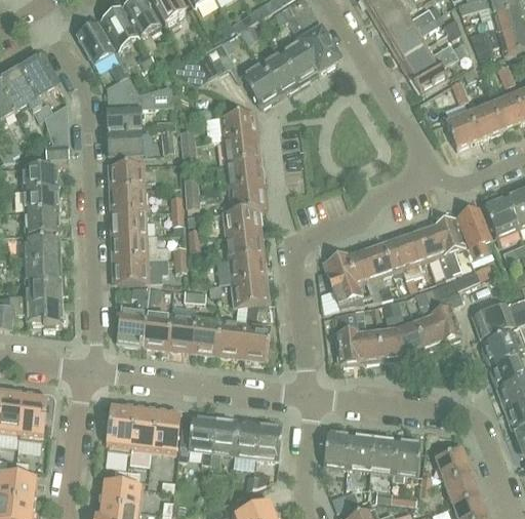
[(138,0),(122,9),(139,39),(147,52),(148,52),(157,46),(149,33),(161,27),(146,0),(138,0)]
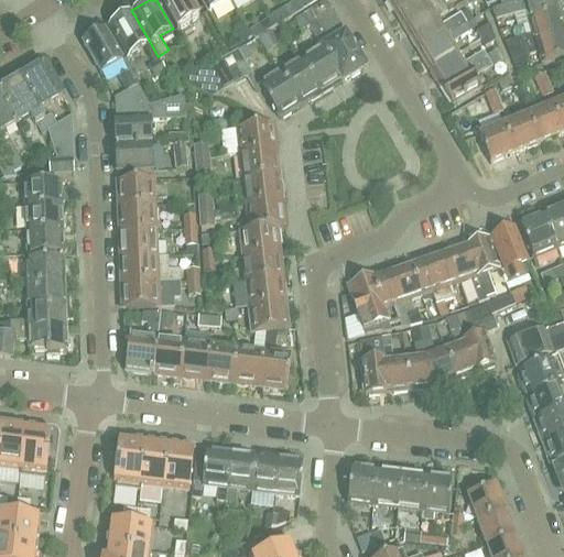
[(176,26),(199,12),(192,0),(161,0),(176,26)]
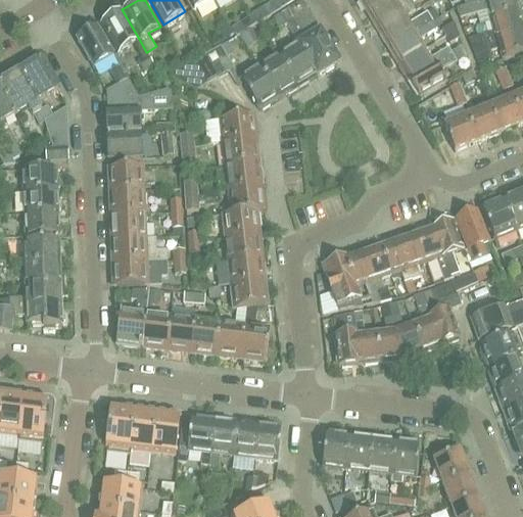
[(318,73),(334,62),(336,55),(320,28),(303,0),(296,0),(280,10),(286,21),(294,16),(305,37),(298,41),(315,69),(318,73)]
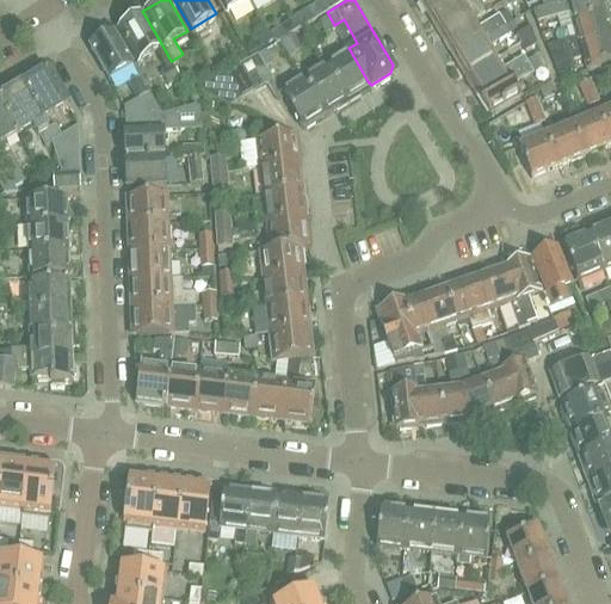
[(421,0),(426,7),(427,6),(432,13),(455,0),(421,0)]
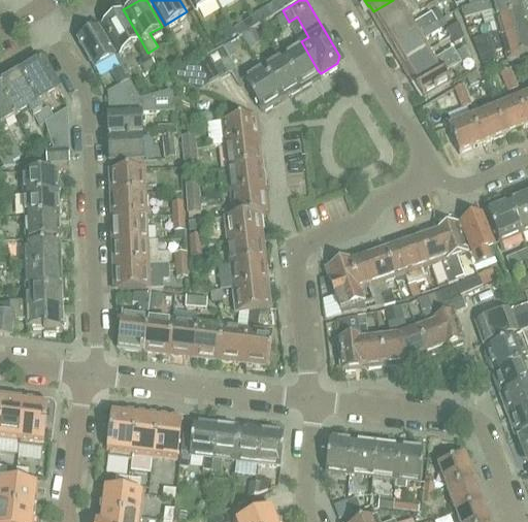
[(393,0),(373,11),(377,18),(375,19),(382,28),(383,27),(384,28),(409,12),(419,6),(415,0),(393,0)]
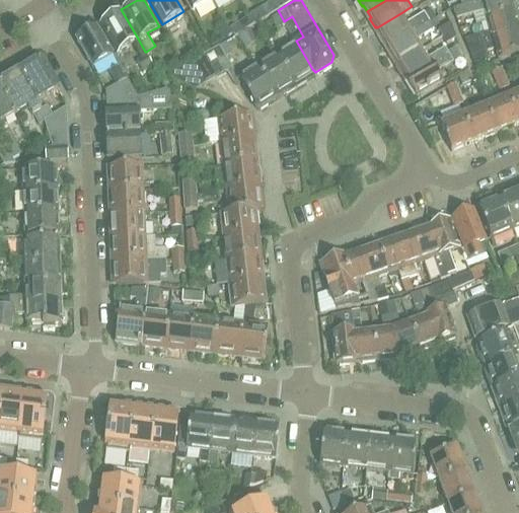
[(452,5),(455,14),(456,15),(472,11),(474,17),(487,14),(515,6),(513,0),(463,0),(460,1),(460,2),(452,5)]
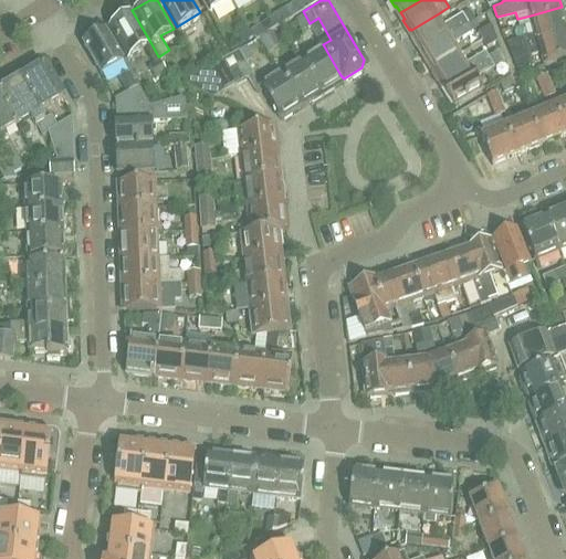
[(271,11),(278,21),(292,12),(286,2),(271,11)]
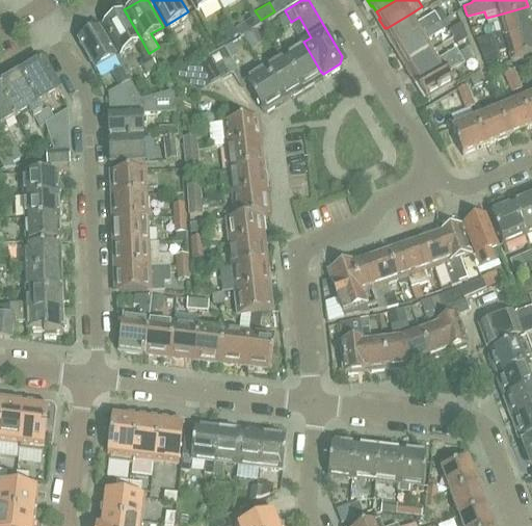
[(441,4),(434,8),(440,19),(447,15),(441,4)]
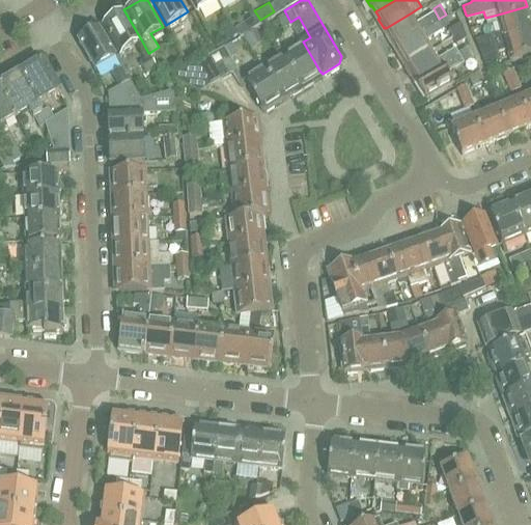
[(530,26),(530,19),(527,6),(498,15),(501,27),(475,35),(477,43),(530,26)]
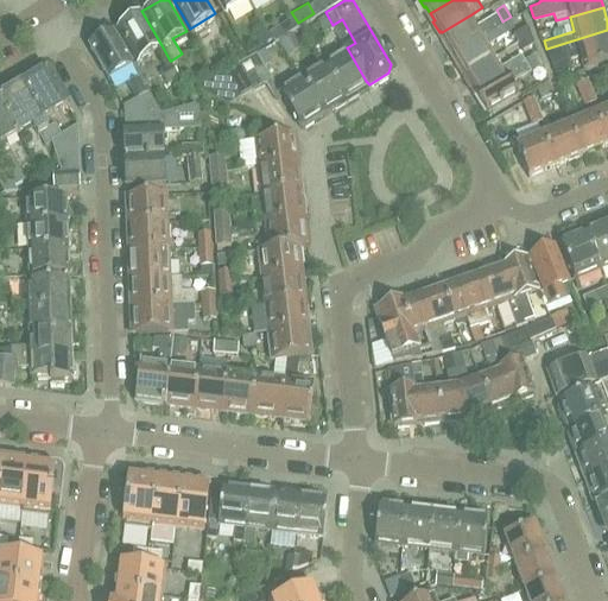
[(442,32),(439,33),(447,44),(448,43),(453,50),(453,51),(483,33),(502,21),(496,10),(476,21),(472,14),(442,32)]
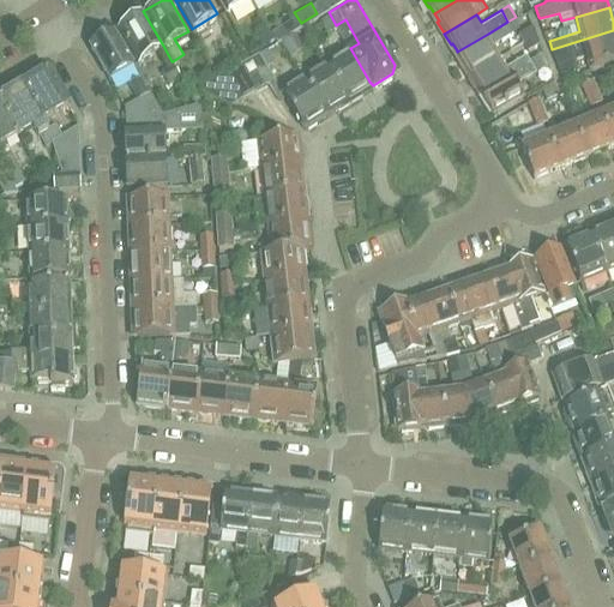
[(138,60),(163,46),(143,11),(118,25),(138,60)]
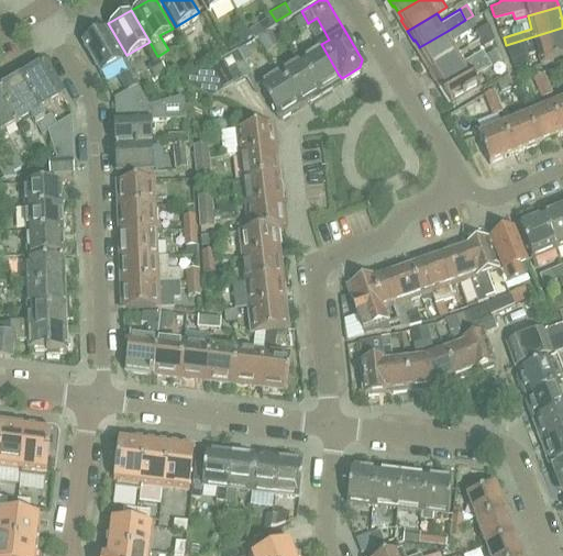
[(301,28),(308,23),(301,11),(294,15),(301,28)]
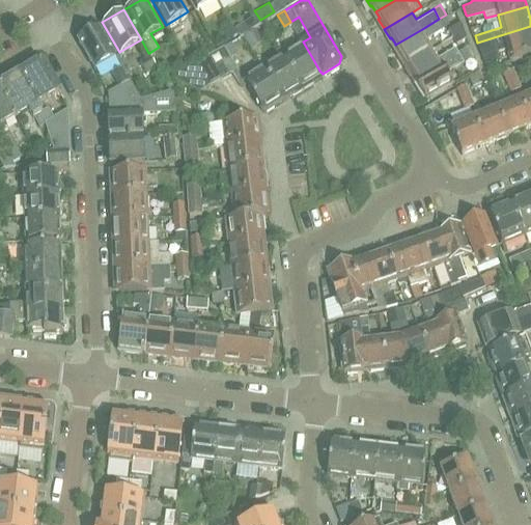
[(446,15),(439,19),(443,24),(449,20),(446,15)]
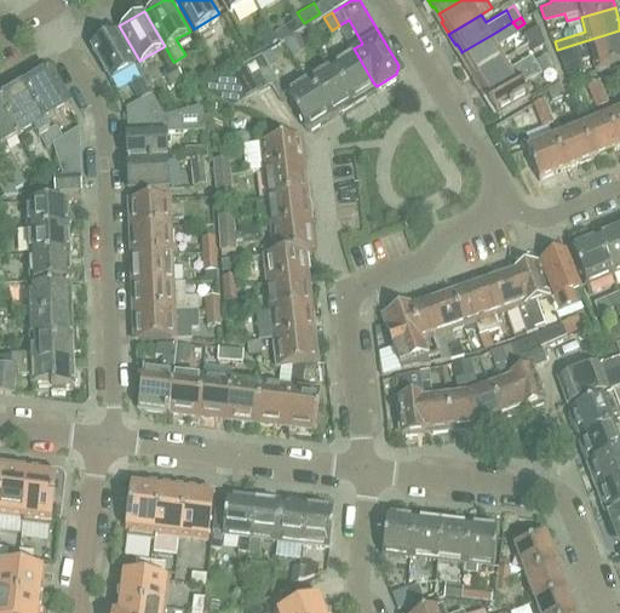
[(493,34),(461,52),(466,59),(464,61),(470,72),(472,69),(474,72),(504,53),(498,43),(518,30),(517,28),(512,22),(493,34)]
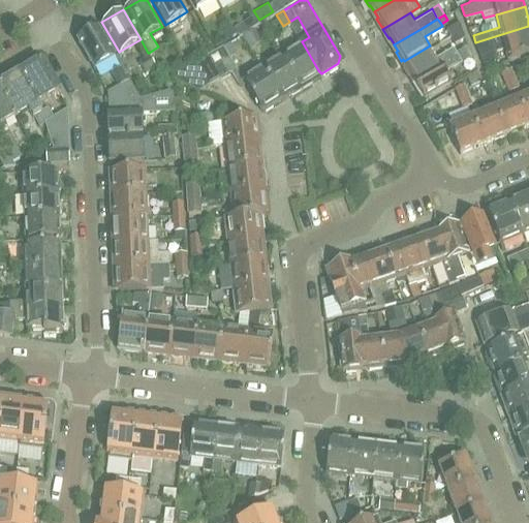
[(460,24),(458,19),(446,25),(449,31),(460,24)]
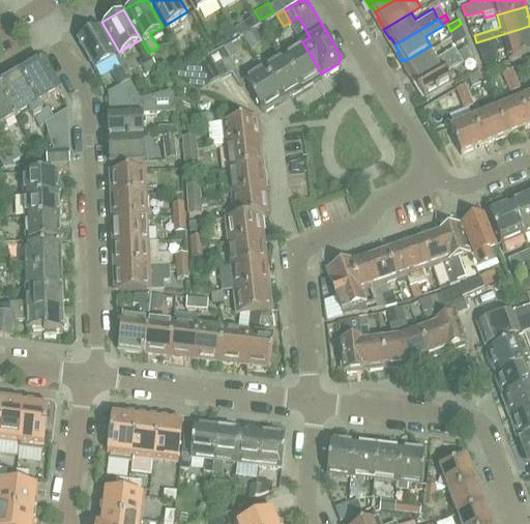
[(229,35),(236,31),(231,23),(224,27),(229,35)]
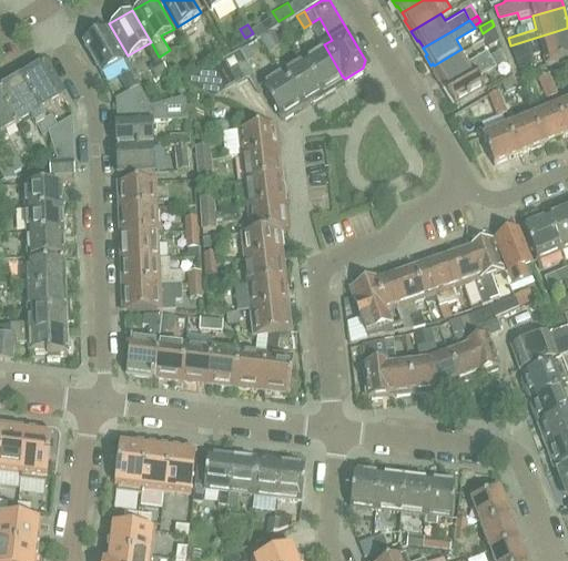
[(82,39),(100,70),(124,55),(105,26),(82,39)]
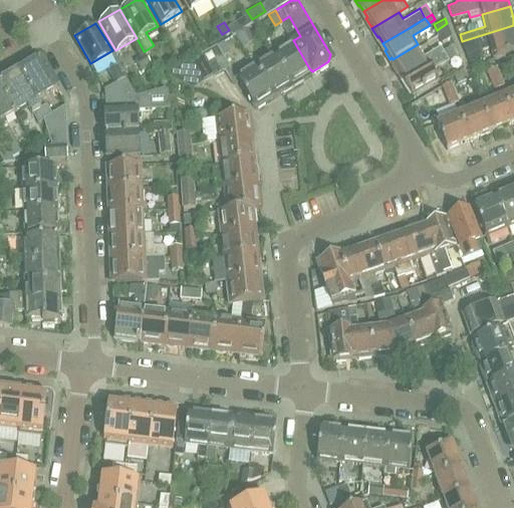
[(451,33),(447,23),(437,30),(441,39),(451,33)]
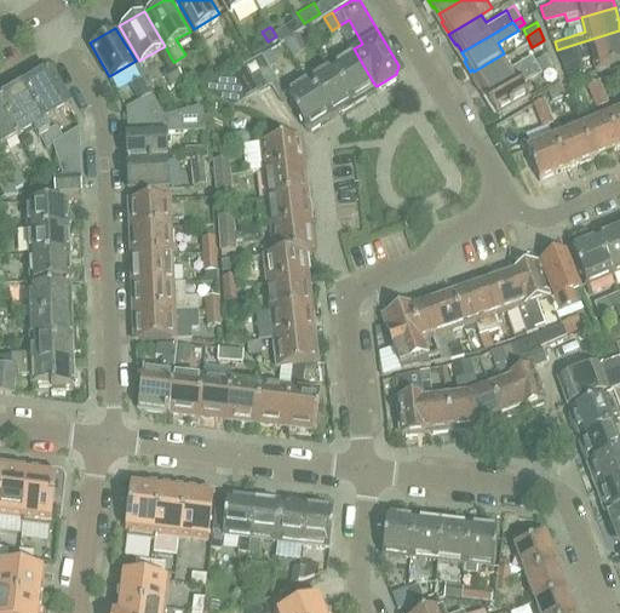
[(562,62),(591,53),(596,67),(619,58),(619,30),(557,50),(562,62)]
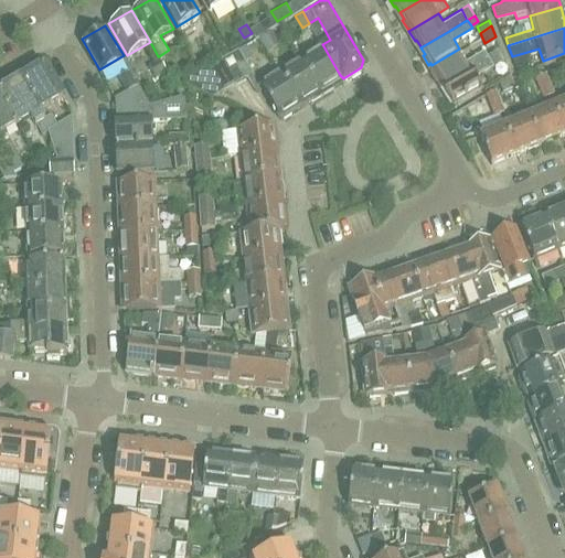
[(257,34),(264,45),(274,40),(267,29),(257,34)]
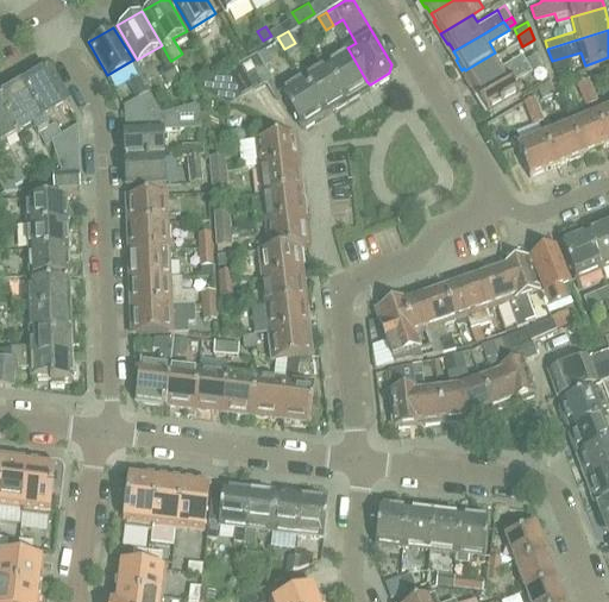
[(245,55),(238,60),(253,86),(271,75),(264,61),(272,56),(265,44),(245,55)]
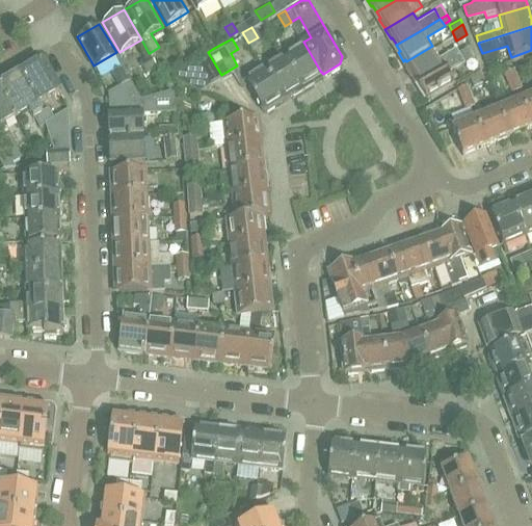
[(303,42),(284,54),(301,82),(320,71),(303,42)]
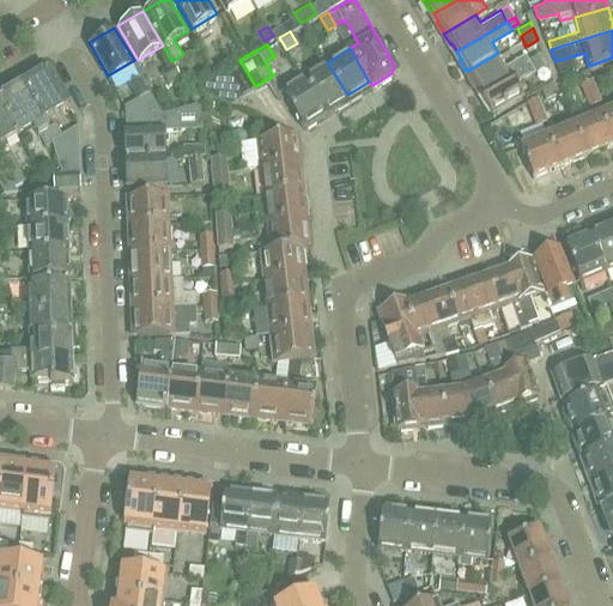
[(530,60),(479,90),(484,97),(481,98),(489,108),(490,108),(491,109),(492,110),(522,92),(515,80),(535,68),(548,61),(547,59),(541,48),(528,56),(529,58),(530,60)]
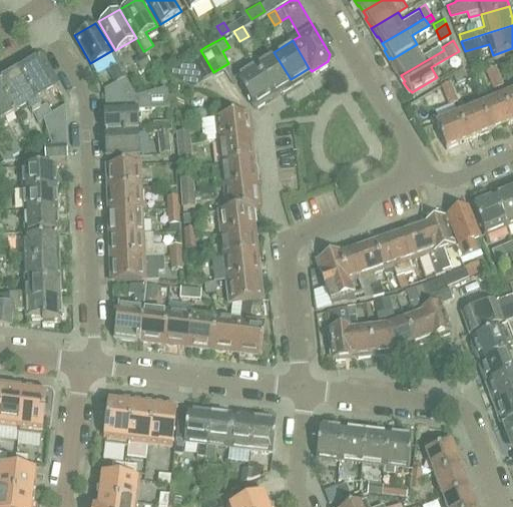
[(392,60),(390,61),(395,70),(397,68),(401,75),(444,50),(443,48),(442,47),(439,42),(423,53),(417,44),(392,59),(392,60)]
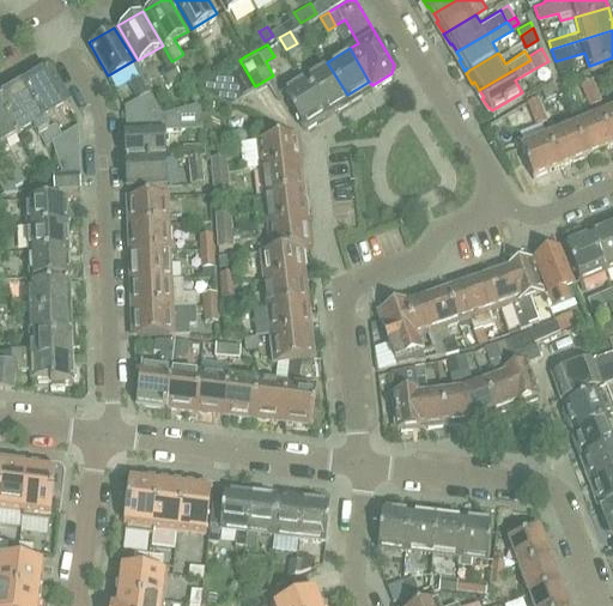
[(557,62),(560,70),(571,67),(572,64),(572,59),(572,56),(557,62)]
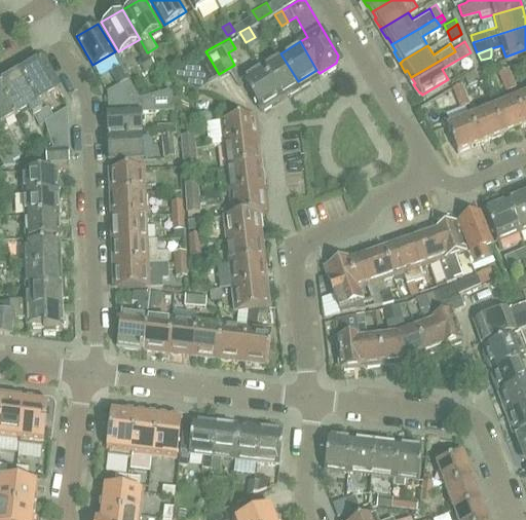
[(205,51),(194,58),(208,80),(219,74),(205,51)]
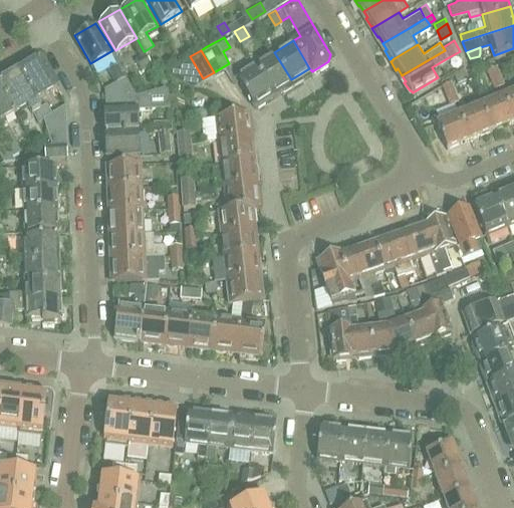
[(152,63),(145,51),(144,51),(135,56),(142,68),(152,63)]
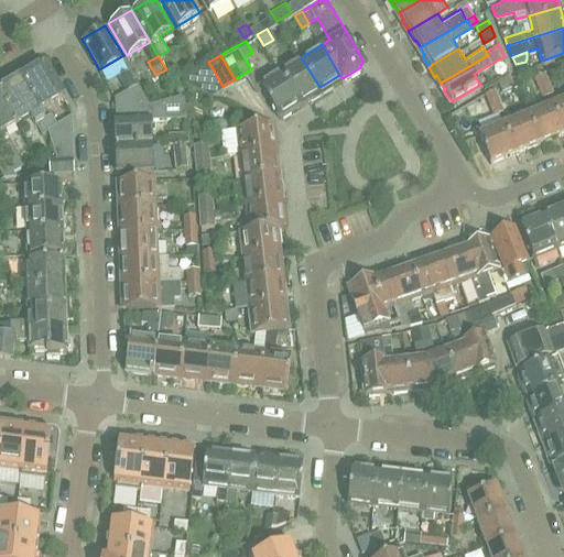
[(301,57),(280,71),(299,100),(320,87),(301,57)]
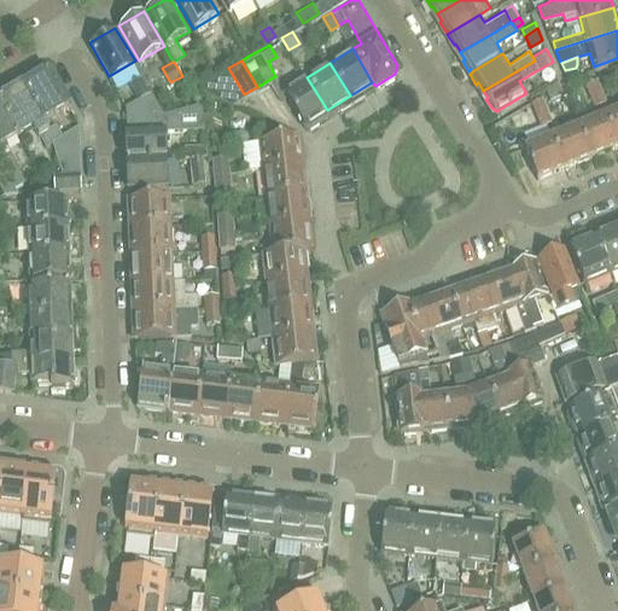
[(232,102),(244,94),(228,68),(198,86),(232,102)]
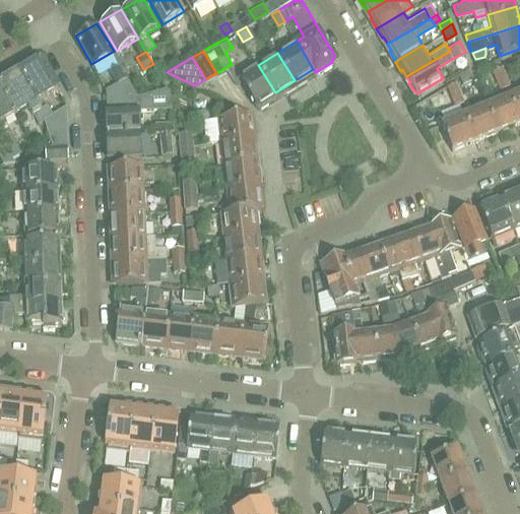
[(36,98),(37,98),(58,85),(42,58),(20,70),(36,98)]
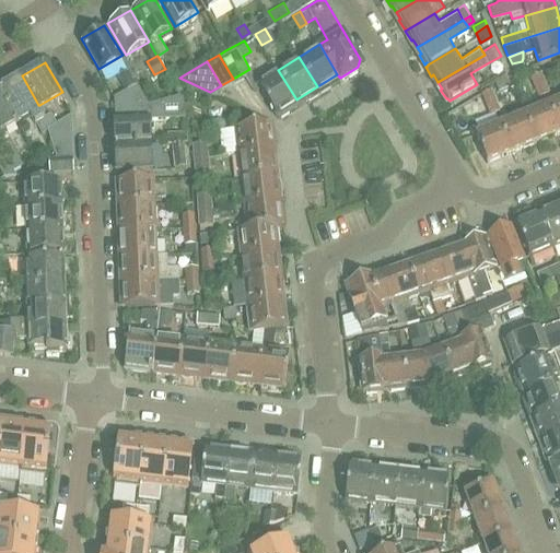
[(116,72),(125,86),(136,81),(127,66),(116,72)]
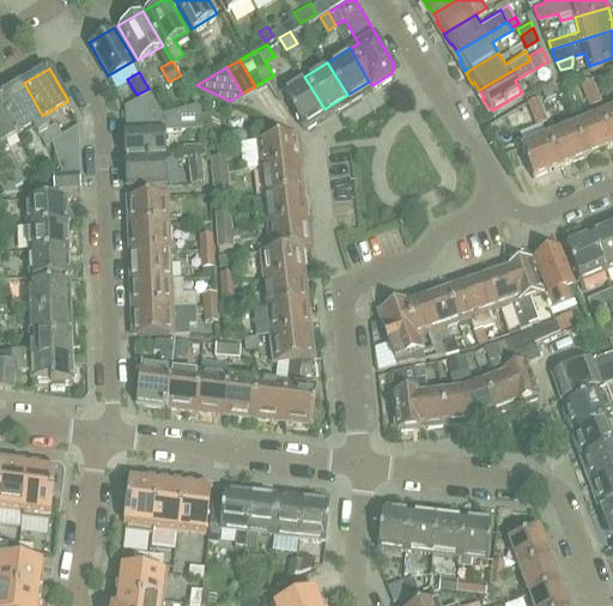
[(584,91),(596,86),(592,74),(580,79),(584,91)]
